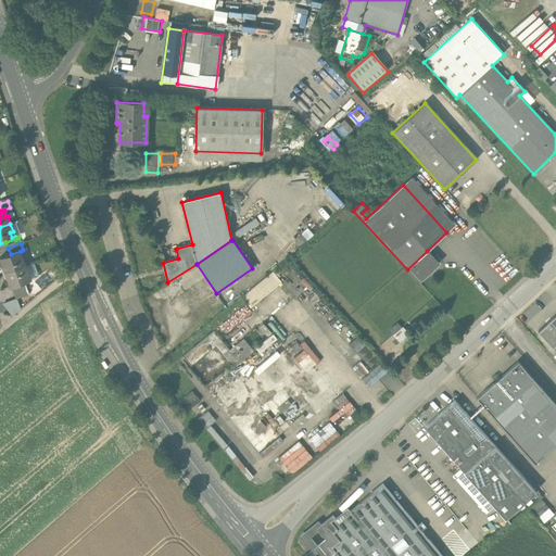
[(11,254),(0,258),(3,266),(1,267),(3,274),(26,265),(23,257),(21,258),(19,252),(21,251),(11,254)]
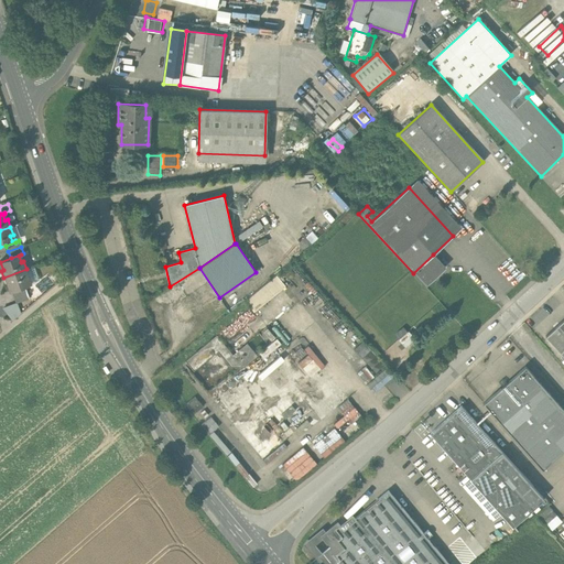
[(433,255),(413,273),(425,286),(445,268),(433,255)]
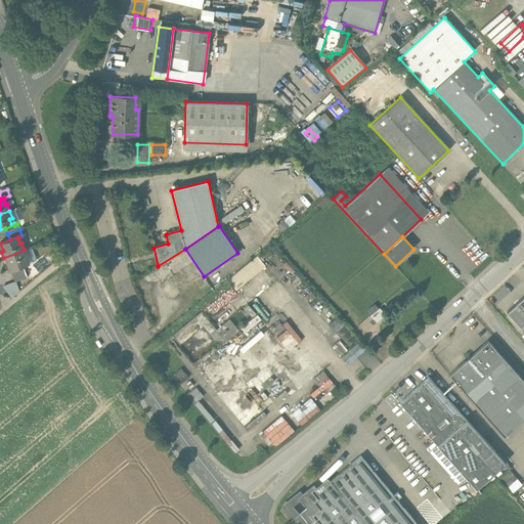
[(25,250),(3,258),(6,264),(7,263),(10,271),(11,270),(24,266),(38,261),(32,247),(25,250)]
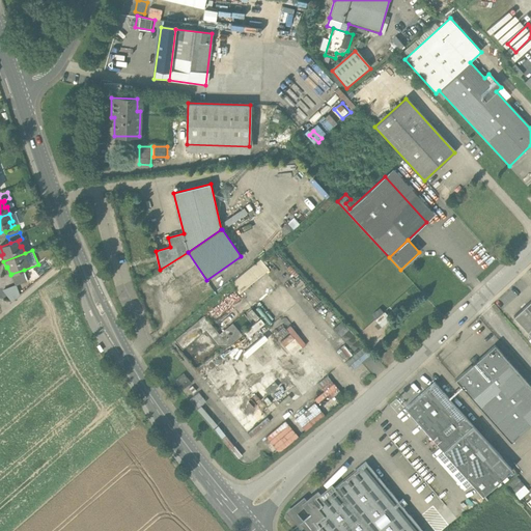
[(243,294),(272,269),(263,257),(234,283),(243,294)]
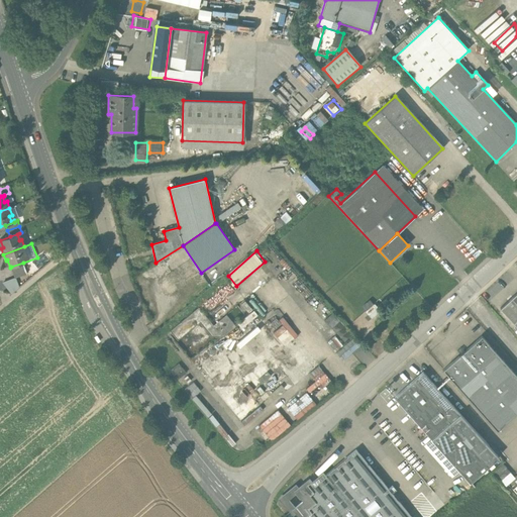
[(23,263),(11,267),(16,279),(27,274),(23,263)]
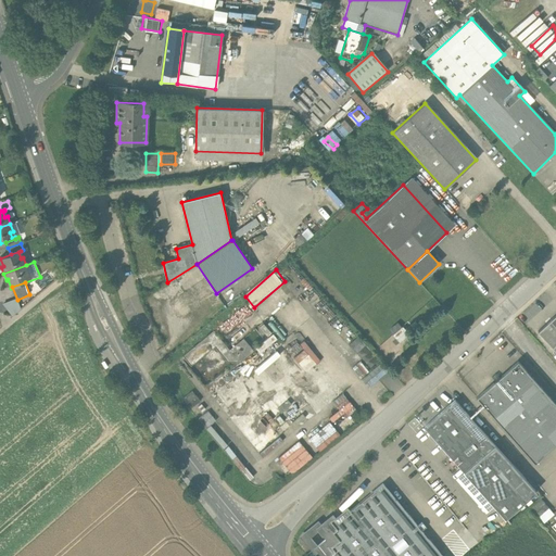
[(7,303),(13,314),(22,308),(15,298),(7,303)]
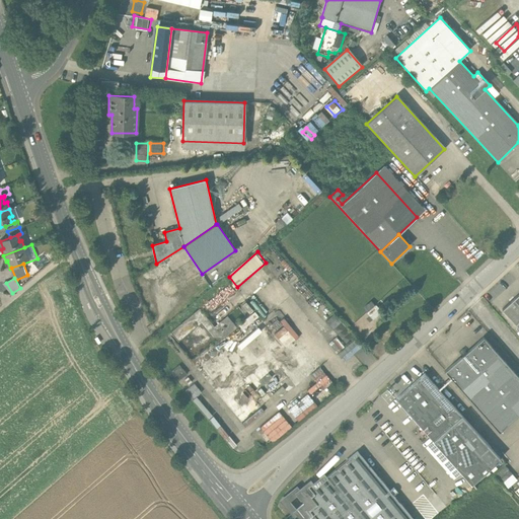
[(216,325),(207,313),(233,294),(230,289),(226,291),(226,290),(172,330),(179,340),(203,321),(216,340),(237,324),(230,315),(216,325)]
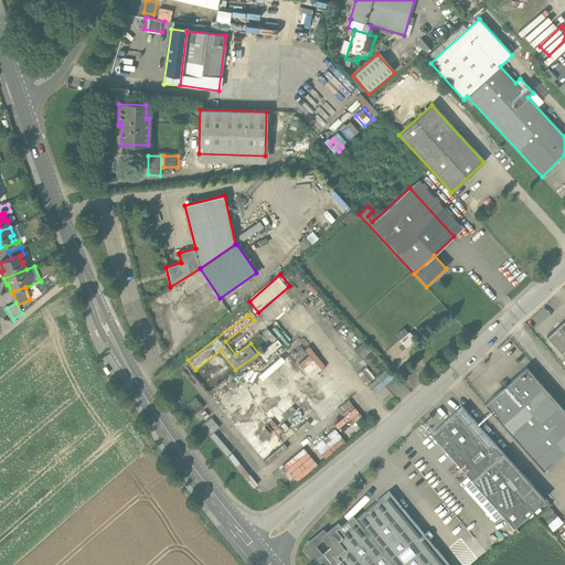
[(564,320),(547,337),(564,356),(564,320)]
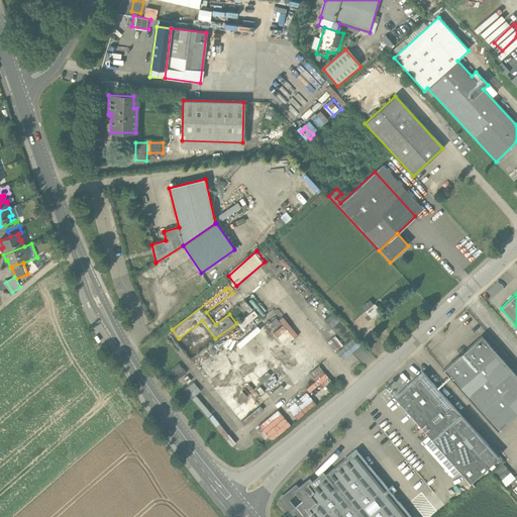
[(246,306),(251,313),(239,321),(244,327),(261,316),(250,302),(246,306)]
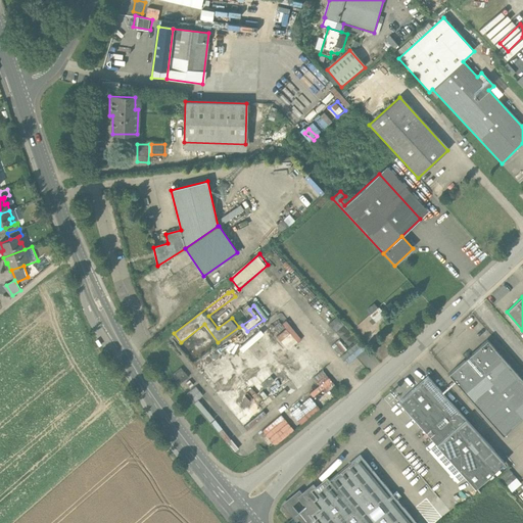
[(339,317),(332,325),(336,329),(343,320),(339,317)]
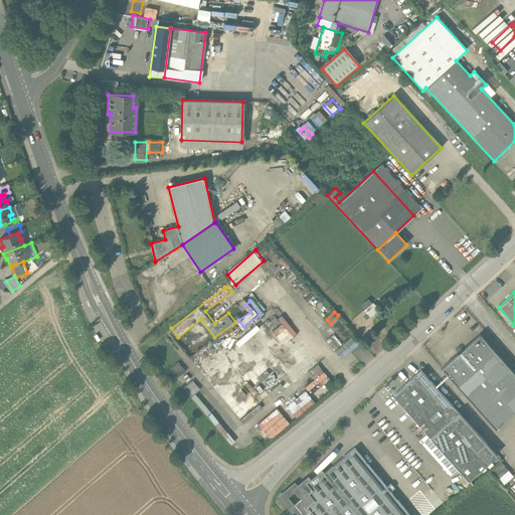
[(250,323),(256,334),(266,330),(261,319),(250,323)]
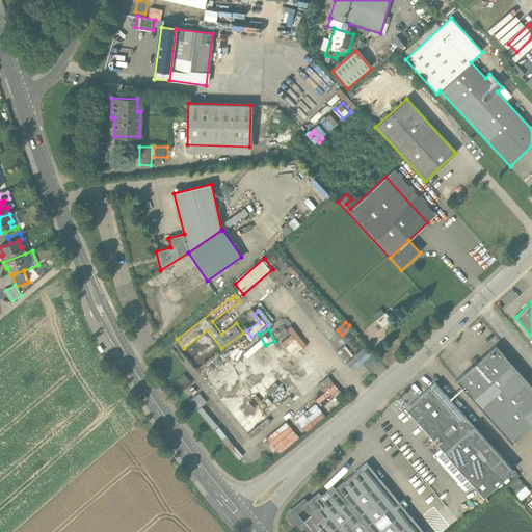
[(284,341),(290,352),(307,343),(299,331),(284,341)]
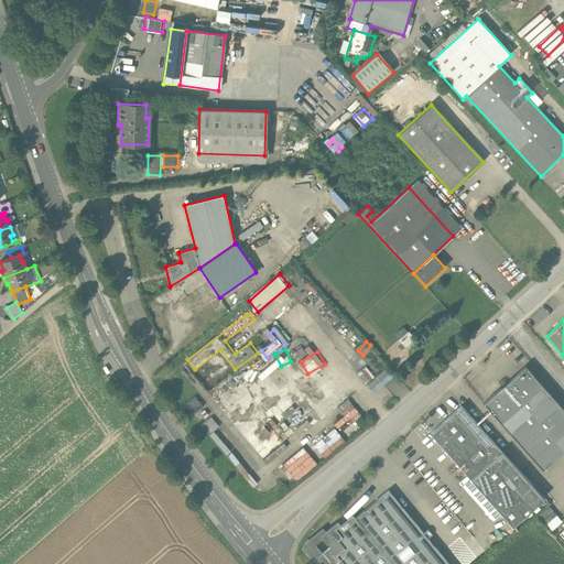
[(369,365),(359,372),(376,393),(396,377),(389,368),(378,377),(369,365)]
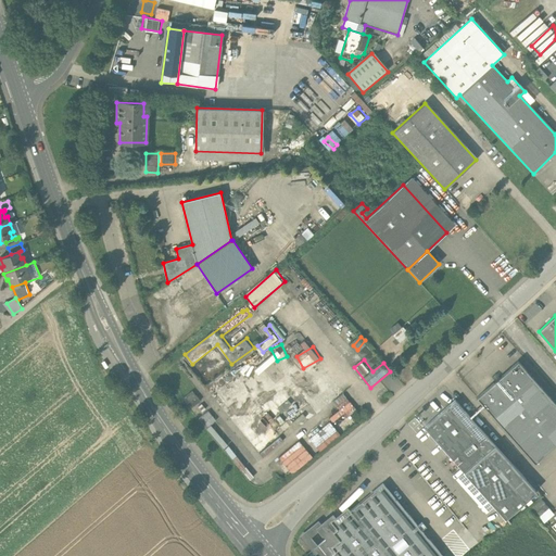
[(555,444),(555,405),(518,362),(502,376),(516,393),(492,415),(534,464),(555,444)]
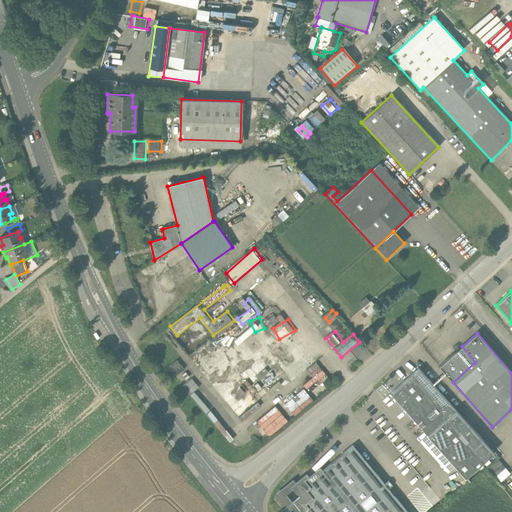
[(188,354),(203,372),(214,364),(210,359),(221,350),(210,337),(188,354)]
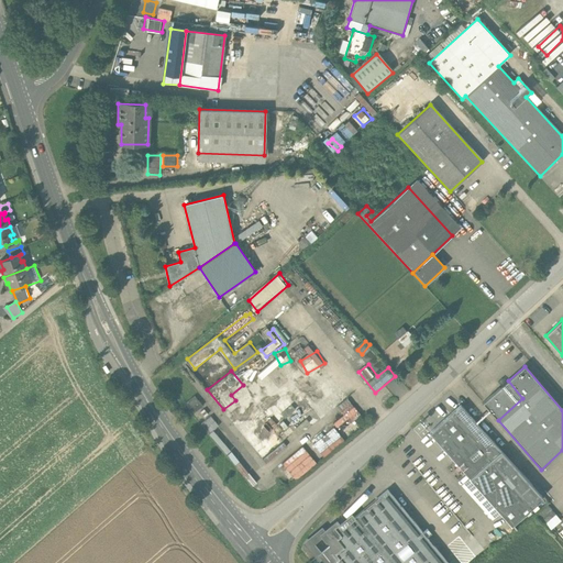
[(508,381),(483,404),(498,420),(522,398),(508,381)]
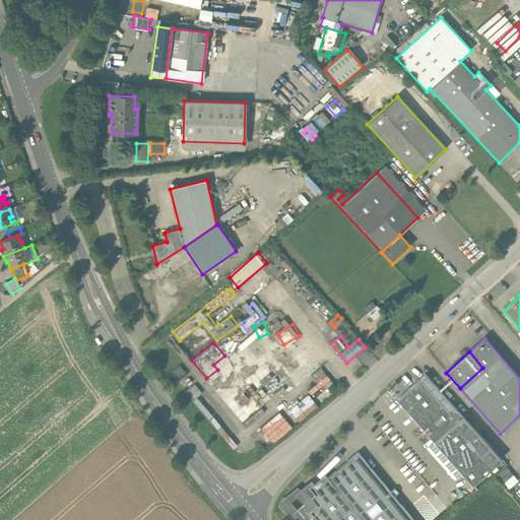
[(173,372),(184,382),(191,374),(180,364),(173,372)]
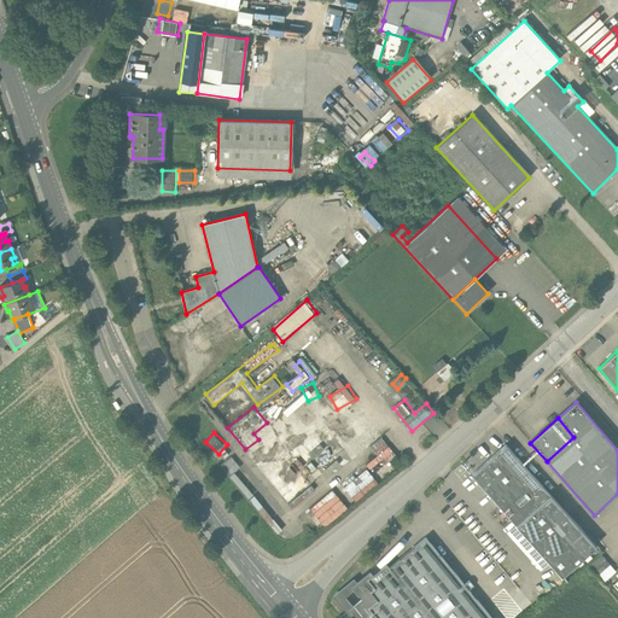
[(373,468),(385,460),(388,464),(398,456),(385,438),(373,445),(380,456),(369,464),(373,468)]
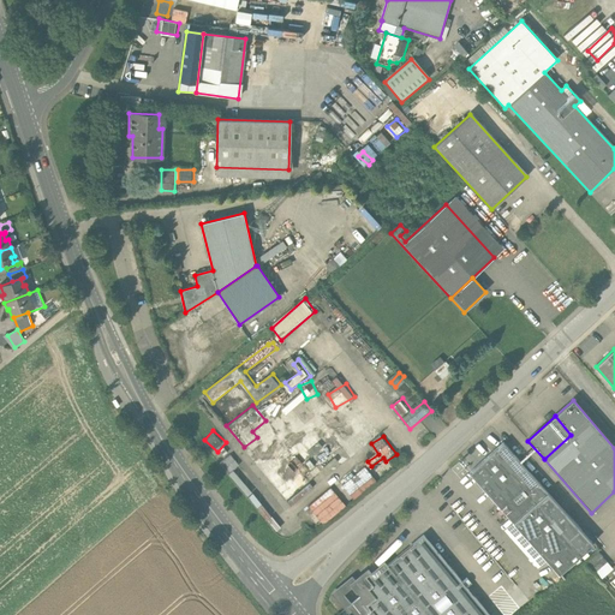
[(592,545),(503,442),(469,472),(499,507),(503,512),(508,518),(559,575),(592,545)]
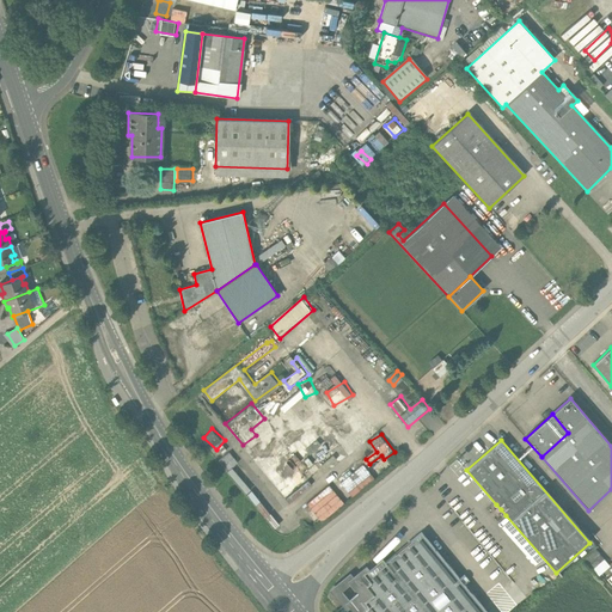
[(292,499),(310,478),(291,461),(285,467),(277,461),(265,475),(292,499)]
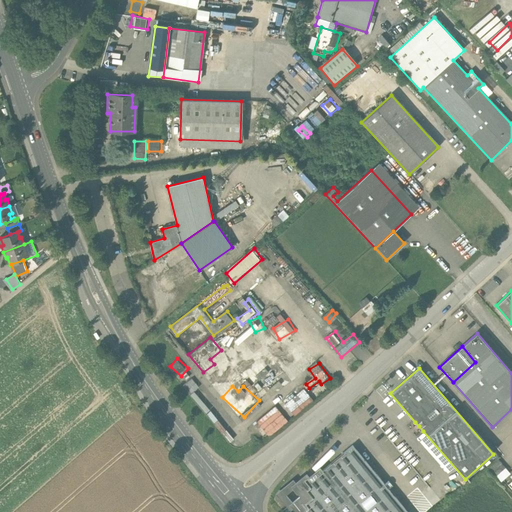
[(305,388),(287,404),(295,413),(313,397),(305,388)]
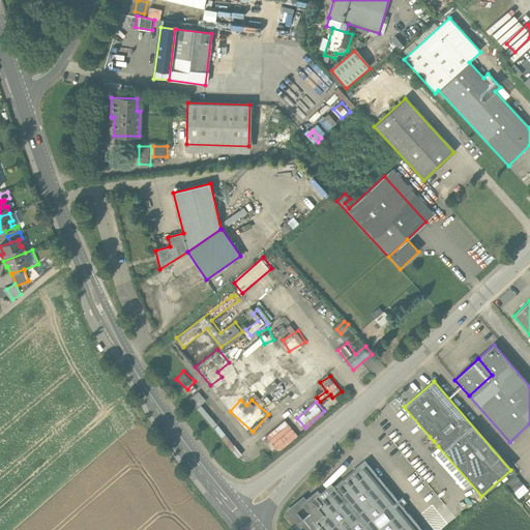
[(291,428),(286,421),(269,435),(273,441),(291,428)]
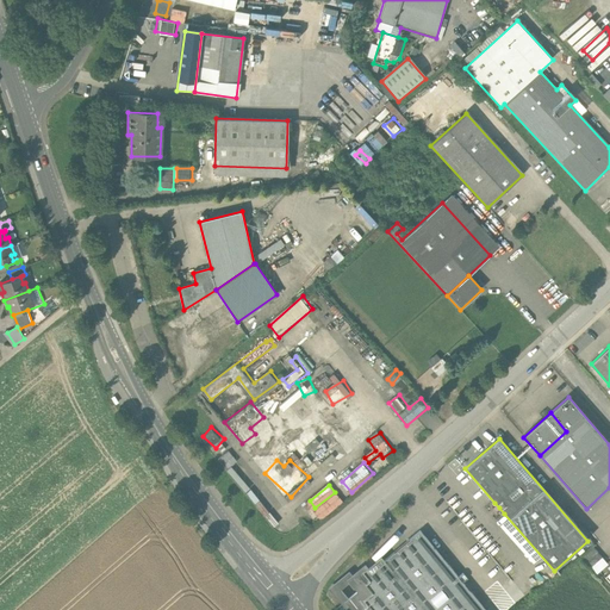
[(499,517),(504,514),(499,508),(495,503),(493,504),(490,506),(499,517)]
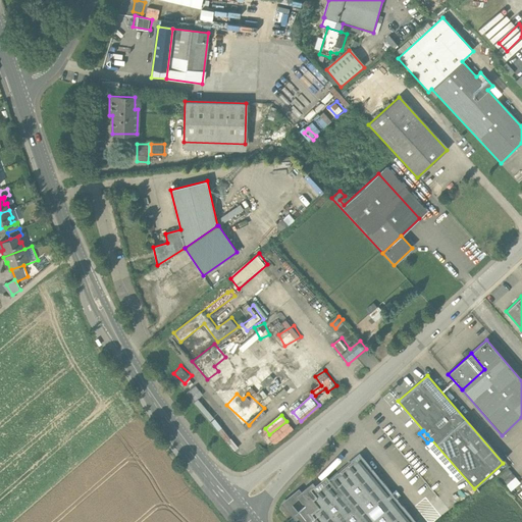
[(413,521),(360,455),(306,499),(311,507),(304,513),(311,521),(413,521)]
